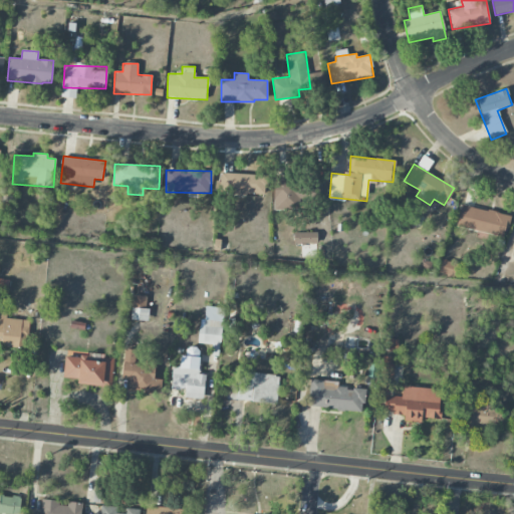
[(221,193),(264,195),(265,175),(221,174),(221,193)]
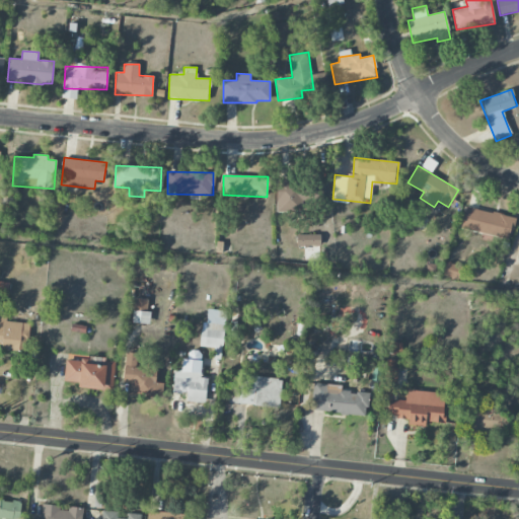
[(277,210),(302,210),(302,177),(277,177),(277,210)]
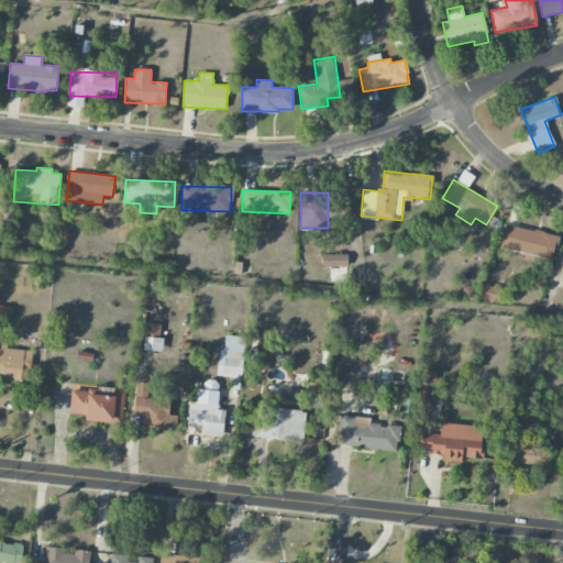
[(500,249),(551,260),(556,235),(505,224),(500,249)]
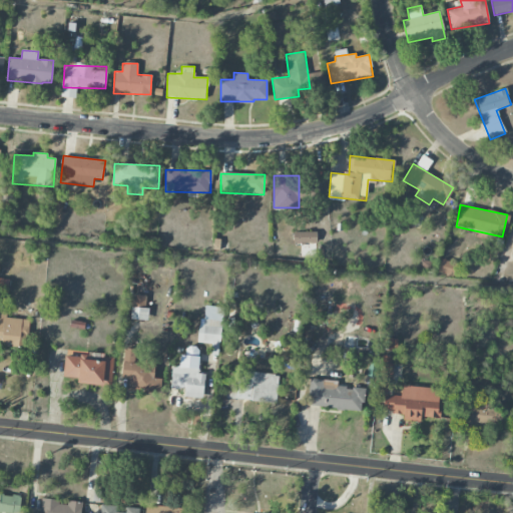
[(293,232),(293,242),(317,242),(317,231),(293,232)]
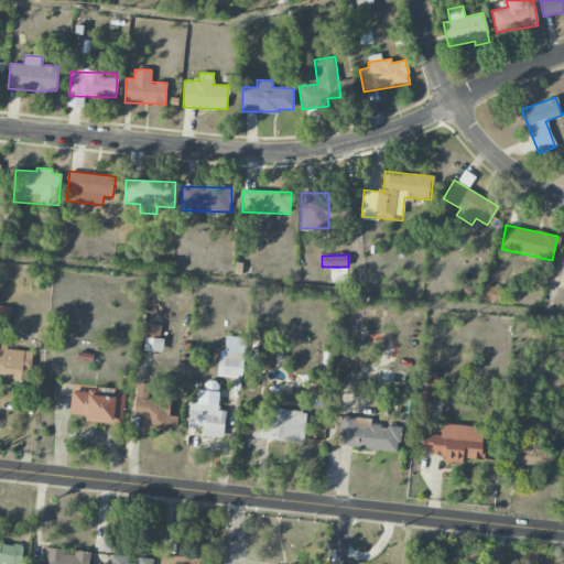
[(501,290),(485,284),(481,299),(497,303),(501,290)]
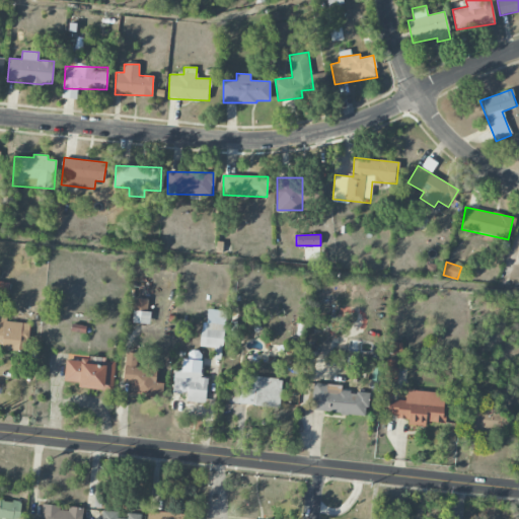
[(9,284),(0,282),(0,293),(7,295),(9,284)]
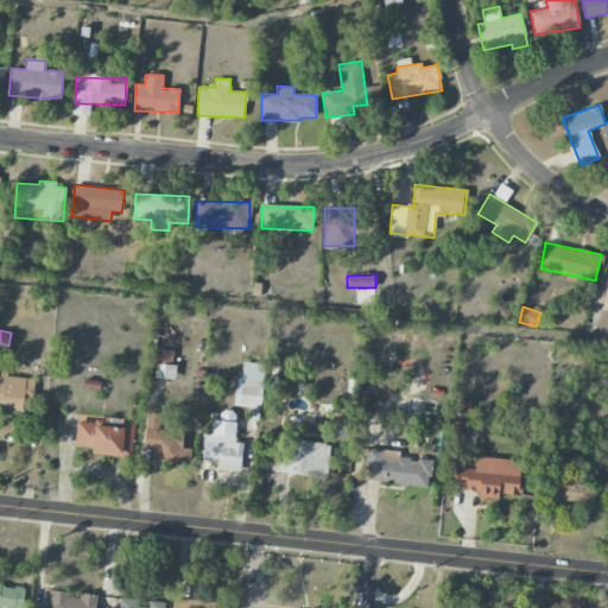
[(157,365),(171,367),(173,350),(158,349),(157,365)]
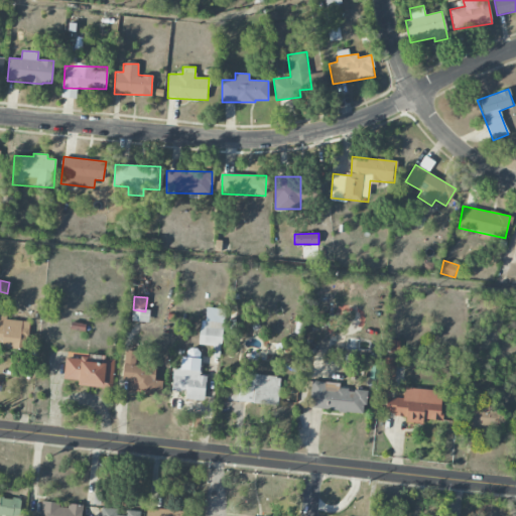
[(0,340),(1,340),(0,346),(27,348),(28,321),(6,319),(7,310),(0,309),(0,340)]
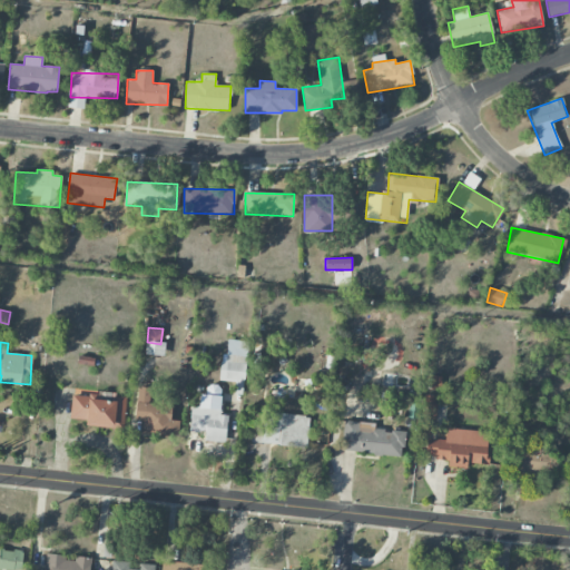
[(226,380),(245,380),(245,349),(227,349),(226,380)]
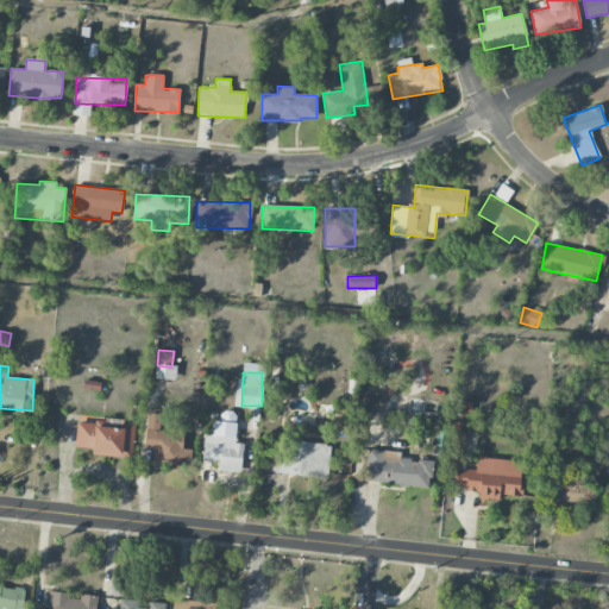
[(152,463),(190,465),(192,450),(184,449),(186,426),(173,426),(173,432),(159,431),(161,414),(146,414),(145,449),(152,449),(152,463)]
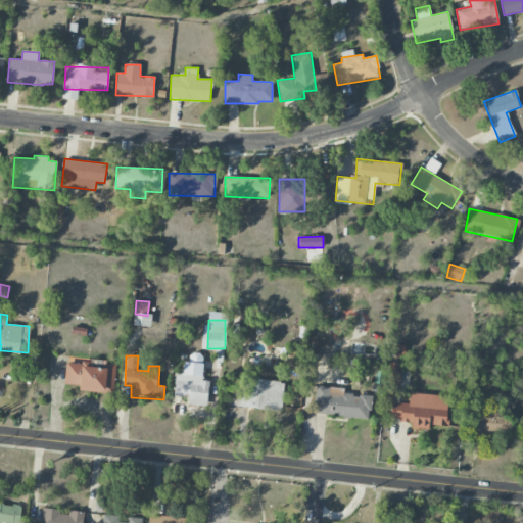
[(206,407),(209,378),(176,374),(173,395),(189,397),(188,405),(206,407)]
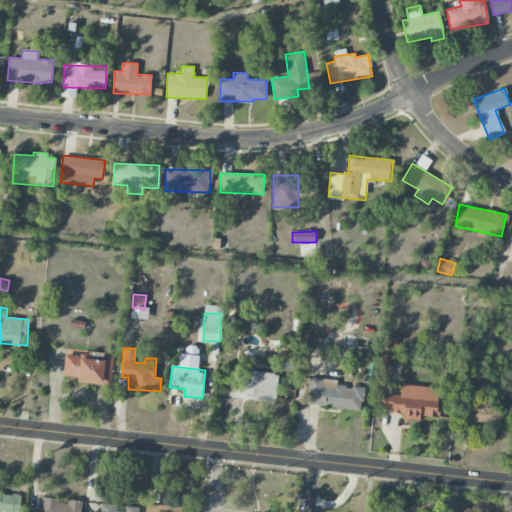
[(276,401),(278,373),(228,370),(226,398),(276,401)]
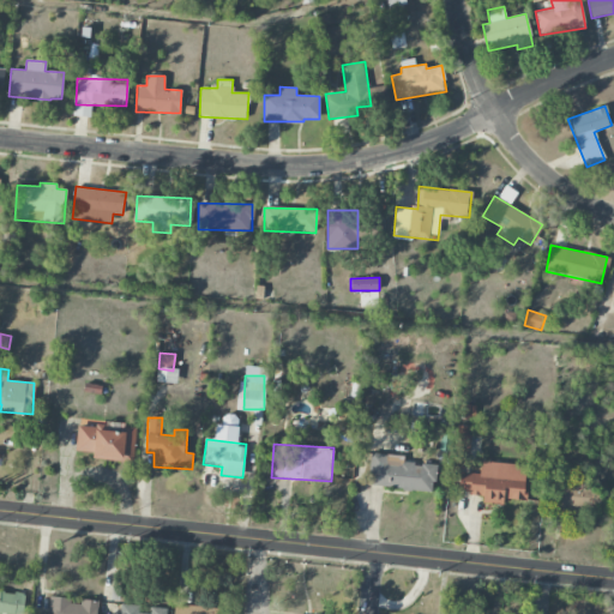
[(435,465),(404,463),(404,456),(369,453),(367,486),(433,492),(435,465)]
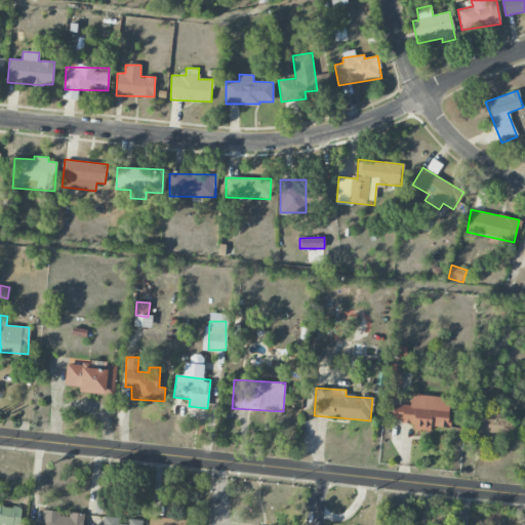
[(450,398),(411,395),(410,406),(393,404),(392,421),(413,422),(412,430),(430,432),(431,427),(448,428),(450,398)]
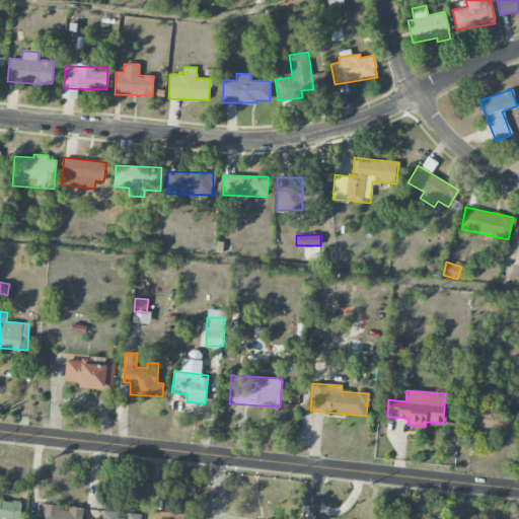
[(467,431),(512,432),(513,405),(468,403),(467,431)]
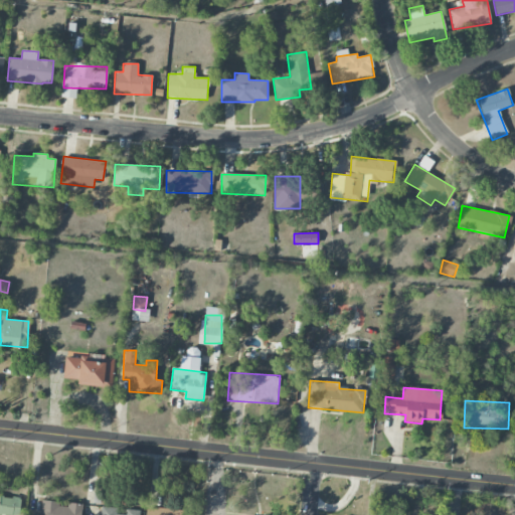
[(19,514),(20,497),(0,496),(0,514),(15,514),(19,514)]
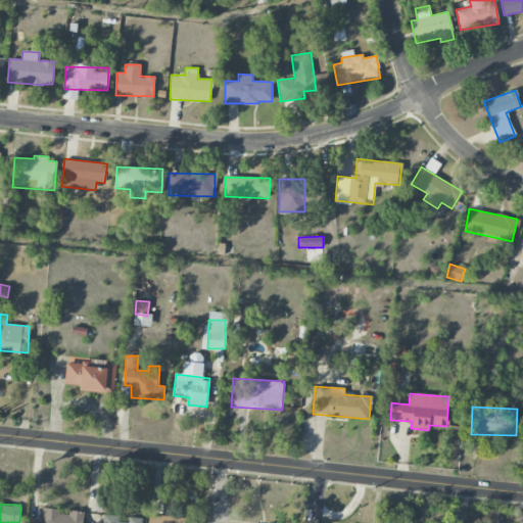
[(41,522),(43,522),(82,522),(83,514),(59,511),(59,510),(43,508),(41,522)]
